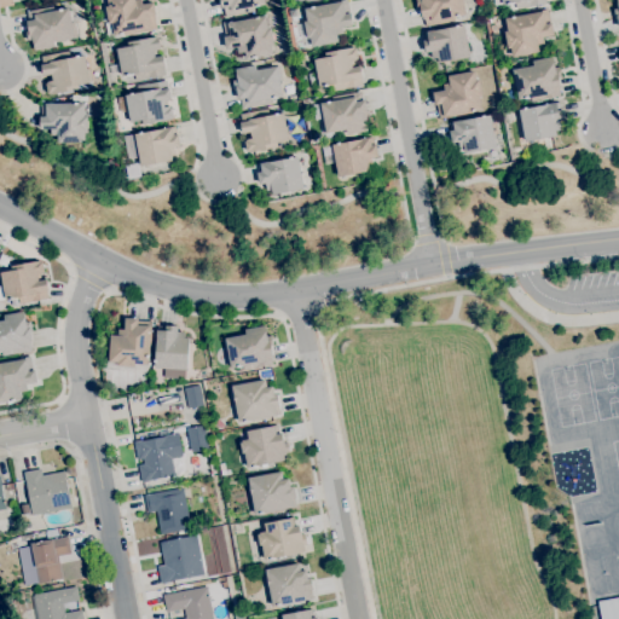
[(121,36),(121,34),(114,35),(114,34),(108,35),(105,23),(109,22),(105,6),(109,6),(106,0),(142,0),(143,4),(154,3),(156,15),(155,15),(157,29),(121,36)]
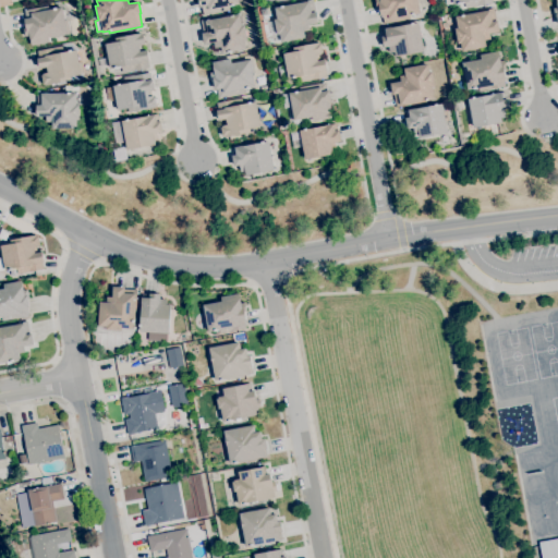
[(203,15),(202,7),(199,7),(198,0),(239,0),(240,4),(229,5),(229,10),(203,15)]
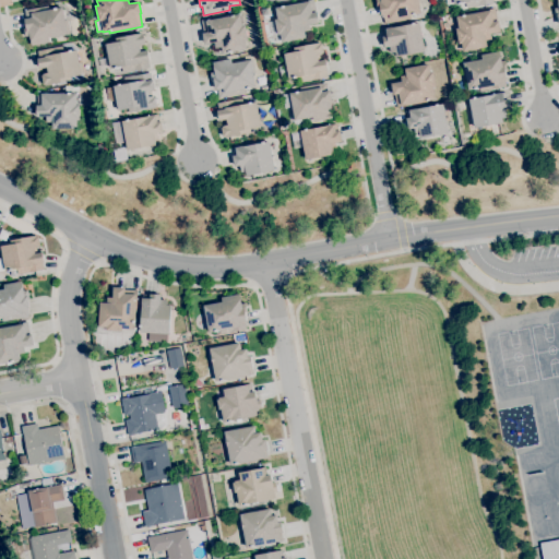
[(282,42),(280,34),(277,35),(274,20),(277,19),(275,7),(310,1),(310,0),(313,0),(316,12),(317,11),(319,23),(309,24),(310,31),(305,32),(306,38),(282,42)]
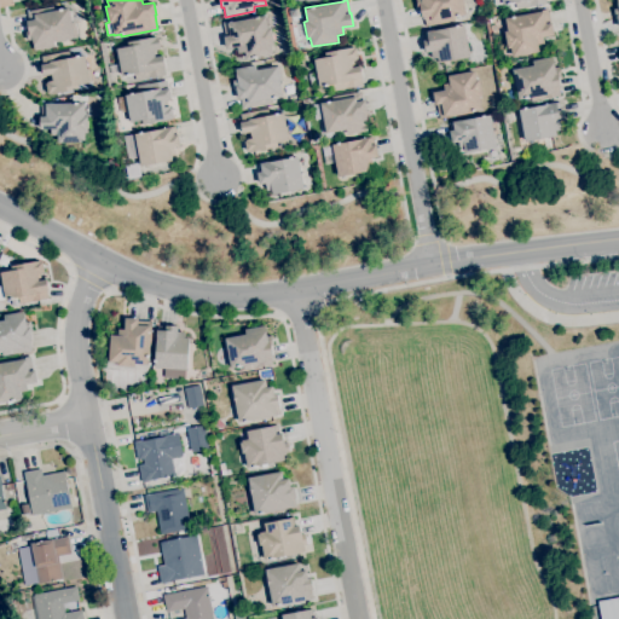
[(427,27),(424,17),(421,17),(420,7),(417,9),(416,0),(463,0),(466,15),(453,17),(455,22),(427,27)]
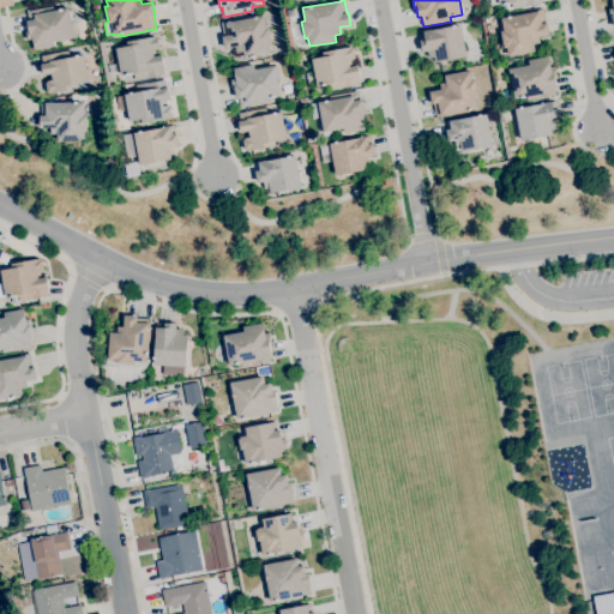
[(505,10),(504,5),(499,6),(498,0),(541,0),(542,4),(512,10),(512,8),(505,10)]
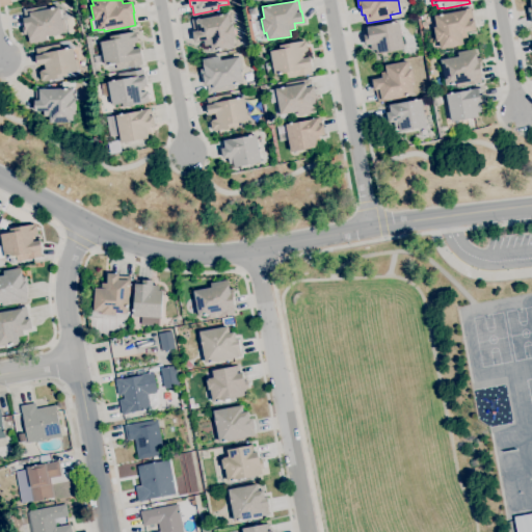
[(30,44),(28,34),(24,34),(23,27),(25,26),(23,18),(24,18),(23,9),(49,4),(49,8),(59,6),(61,20),(63,19),(65,32),(46,35),(47,41),(30,44)]
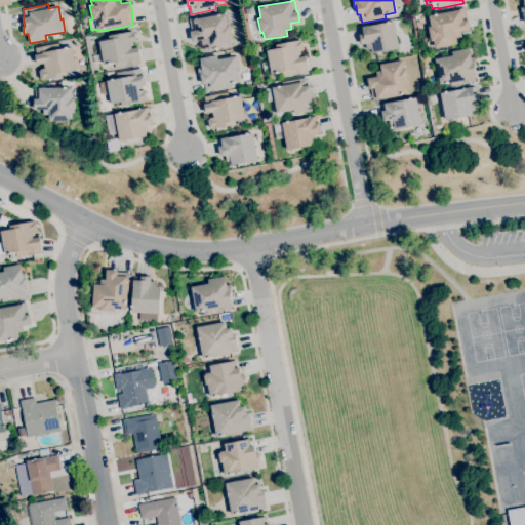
[(434,48),(433,41),(430,41),(428,27),(430,26),(429,15),(460,9),(460,8),(465,8),(467,19),(468,19),(470,30),(460,32),(461,37),(456,37),(457,44),(434,48)]
